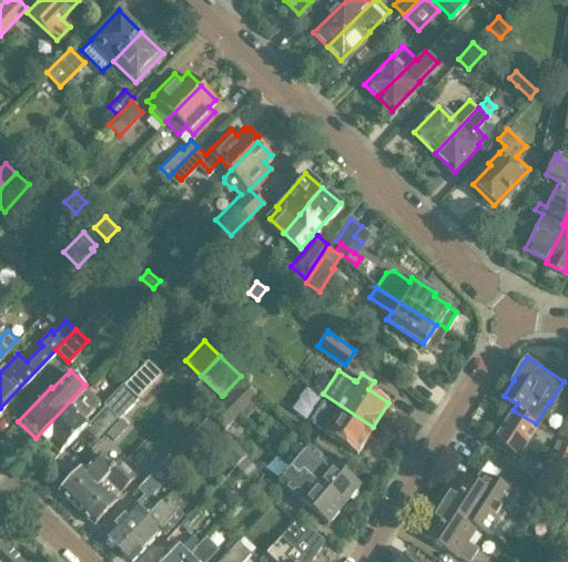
[(118,417),(149,385),(135,371),(103,402),(118,417)]
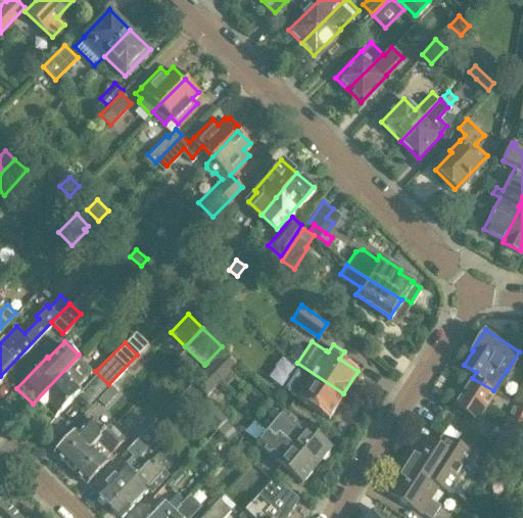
[(222,379),(238,362),(222,346),(206,363),(222,379)]
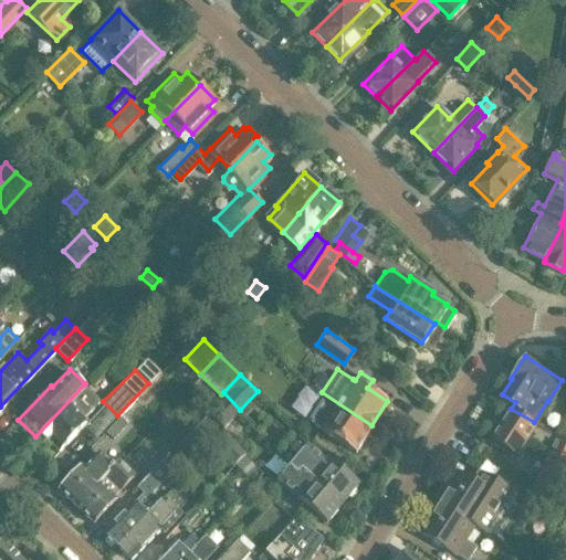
[(84,384),(35,436),(53,454),(86,419),(84,416),(98,401),(100,399),(84,384)]
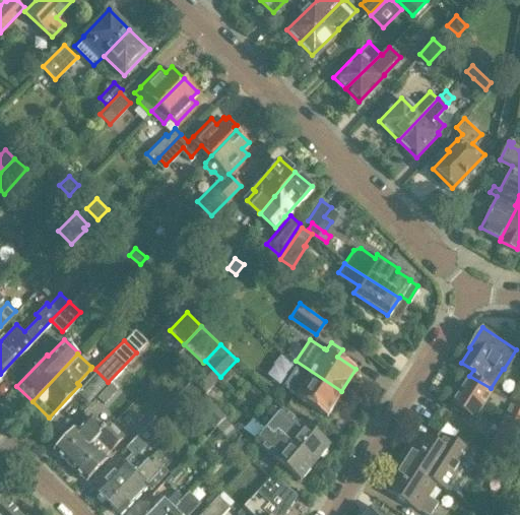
[(206,391),(220,377),(205,361),(203,363),(205,365),(192,378),(206,391)]
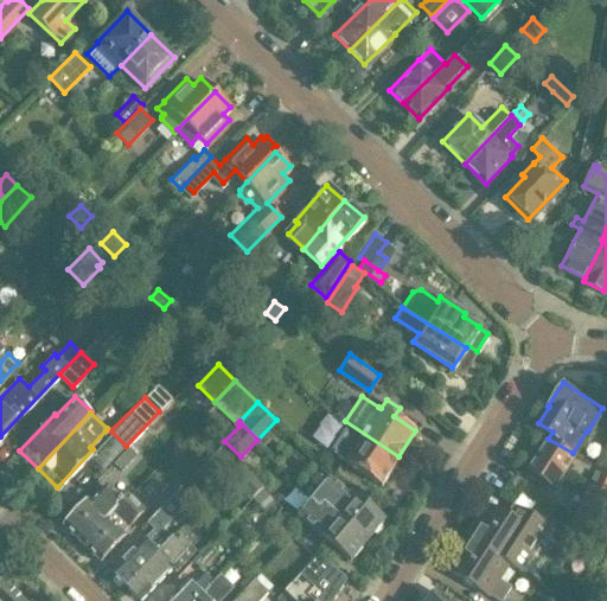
[(381,483),(398,456),(345,421),(344,423),(346,424),(330,448),(345,459),(345,460),(381,483)]
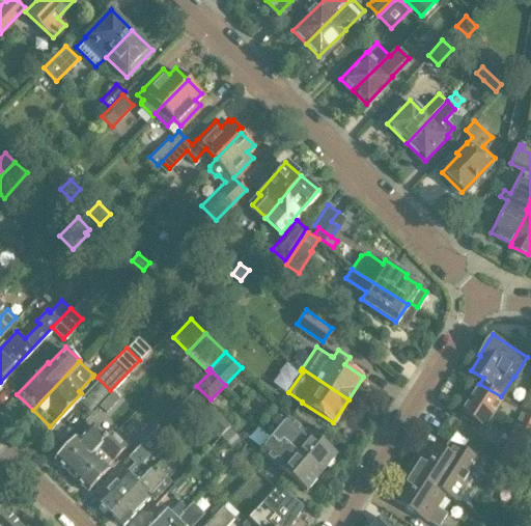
[(530,412),(523,409),(501,396),(479,384),(478,383),(462,410),(484,424),(491,414),(505,421),(507,418),(514,422),(501,454),(525,465),(530,450),(530,412)]
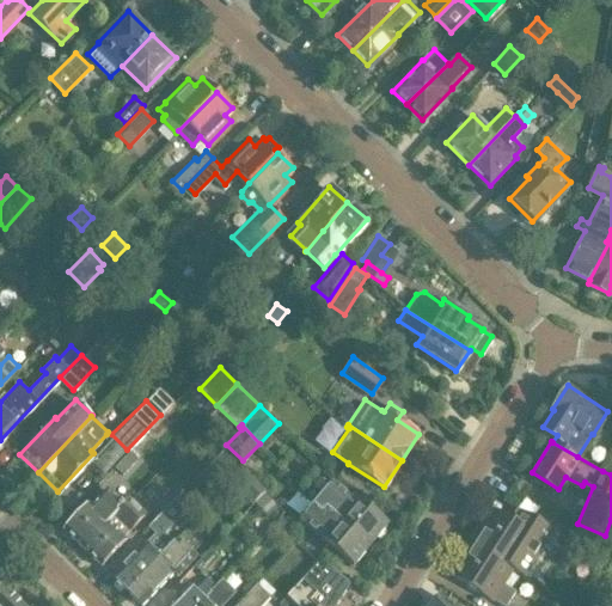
[(123,473),(138,458),(129,451),(115,466),(123,473)]
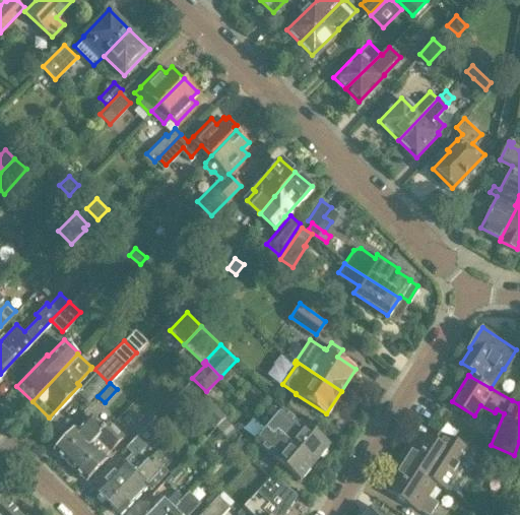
[(212,426),(223,413),(209,397),(197,409),(212,426)]
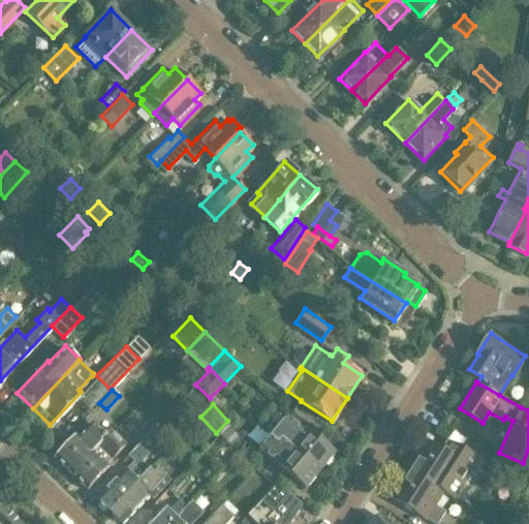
[(304,429),(286,414),(270,436),(276,441),(281,437),(319,468),(334,452),(306,428),(304,429)]
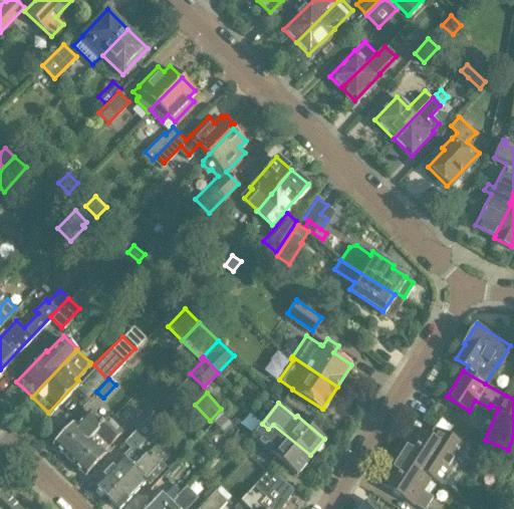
[(234,424),(221,409),(210,421),(212,422),(213,421),(225,433),(234,424)]
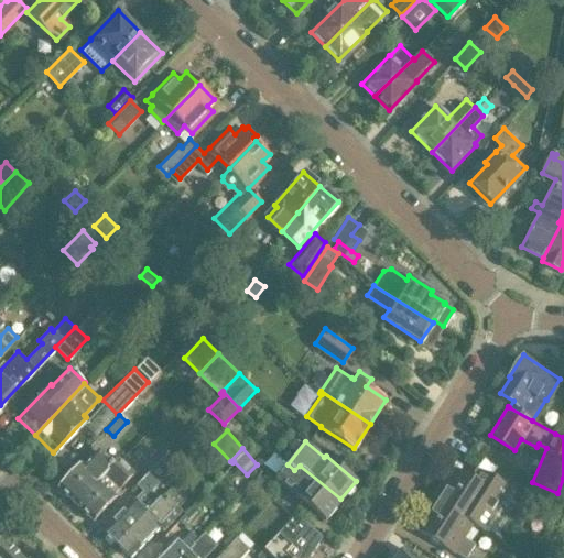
[(102,470),(111,460),(99,449),(84,465),(80,461),(57,485),(74,501),(104,471),(102,470)]
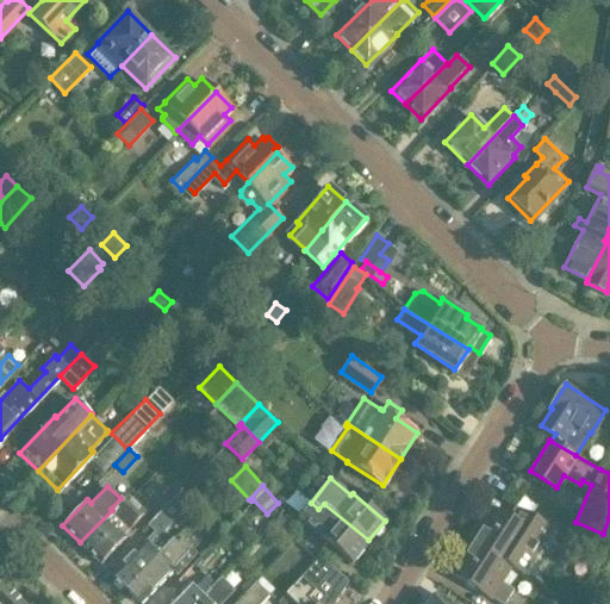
[(510,493),(518,499),(523,493),(515,487),(510,493)]
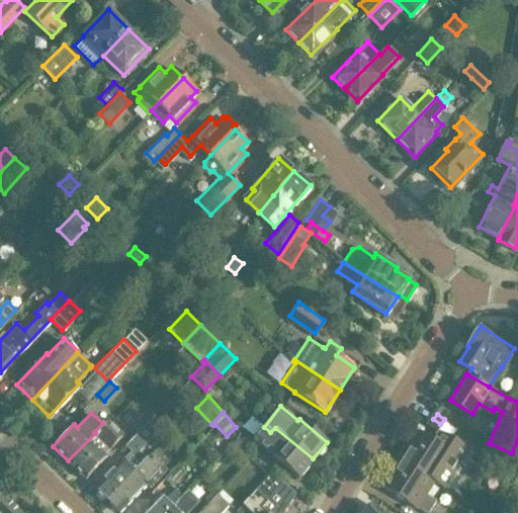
[(123,433),(108,420),(103,425),(102,423),(94,432),(95,433),(68,460),(84,477),(105,454),(104,453),(109,447),(123,433)]
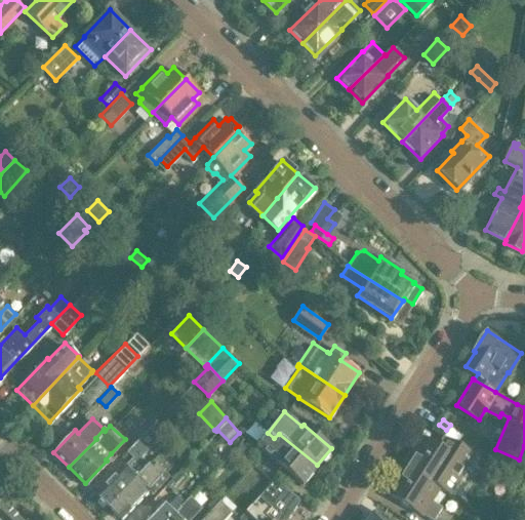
[(107,504),(147,463),(138,454),(156,435),(147,427),(127,448),(133,453),(123,464),(95,493),(107,504)]
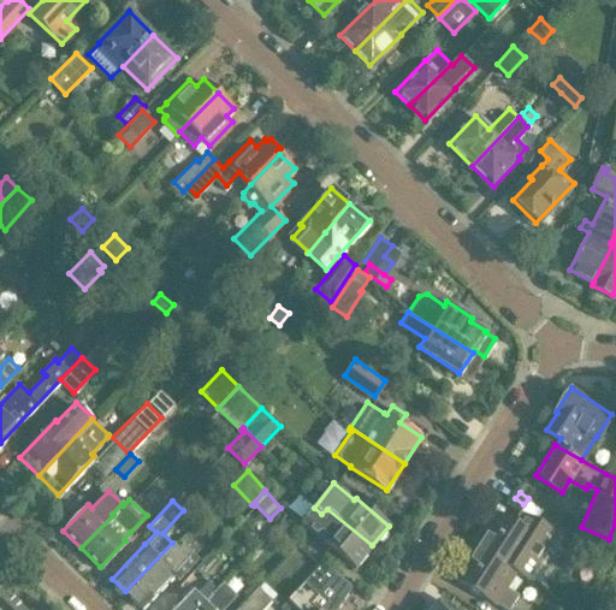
[(321,514),(314,508),(302,522),(323,539),(355,567),(372,545),(327,509),(321,514)]
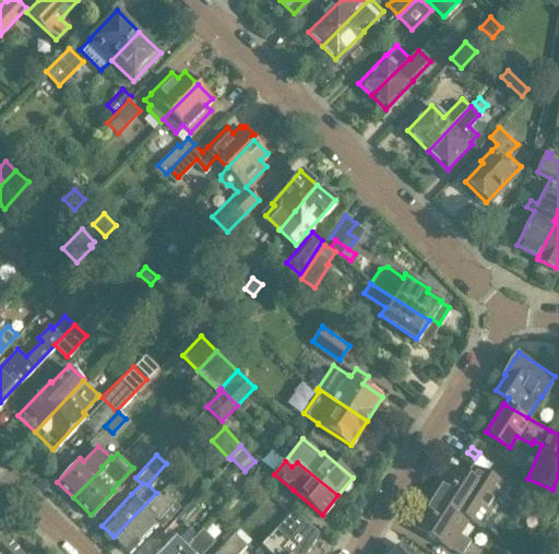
[(473,478),(450,463),(441,478),(440,476),(430,491),(467,516),(467,517),(483,527),(492,511),(488,509),(497,495),(502,498),(510,486),(479,467),(473,478)]
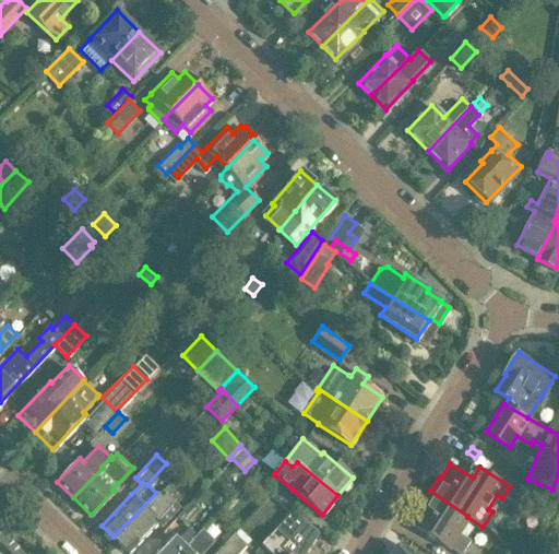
[(272,488),(256,473),(248,482),(264,497),(272,488)]
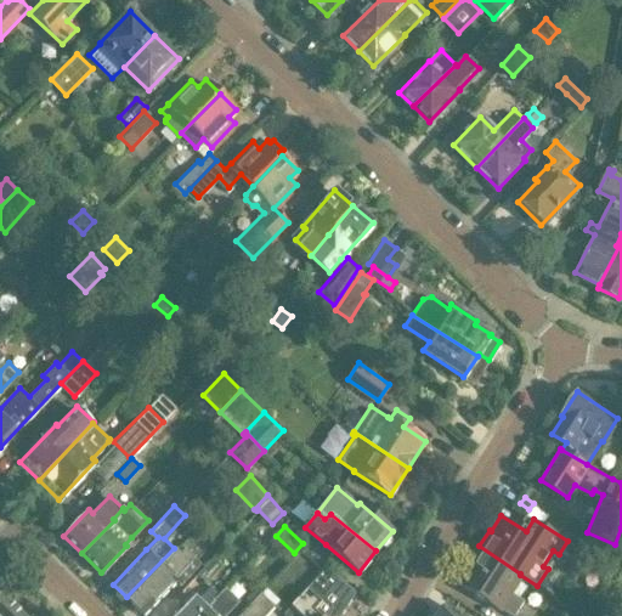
[(198,563),(180,544),(175,549),(174,548),(126,597),(142,612),(175,578),(179,582),(198,563)]
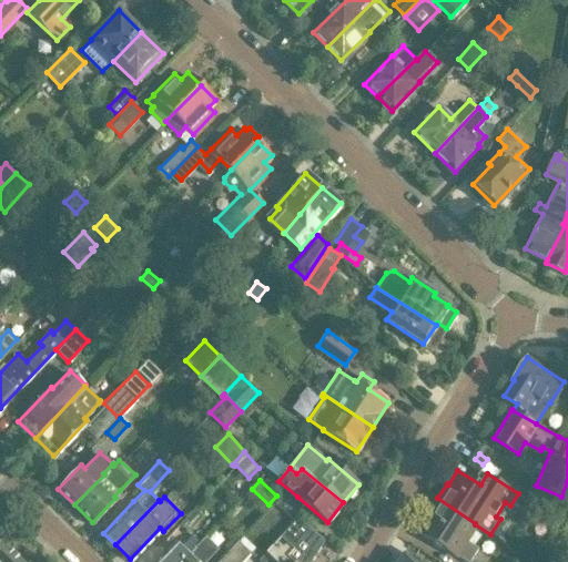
[(467,561),(477,545),(466,538),(475,524),(475,523),(437,498),(426,515),(427,515),(419,530),(467,561)]
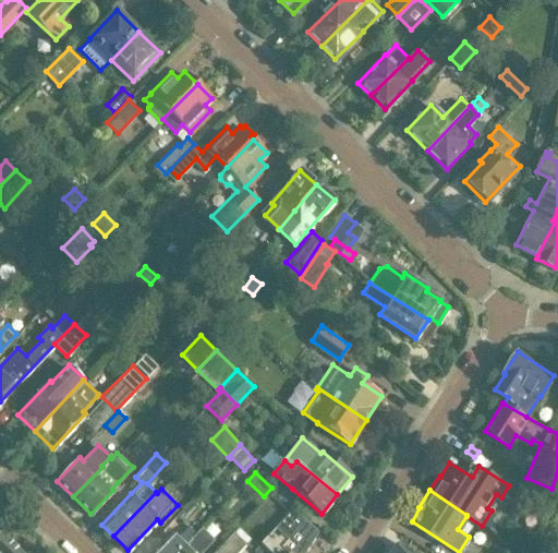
[(302,552),(317,531),(292,508),(259,543),(269,552),(302,552)]
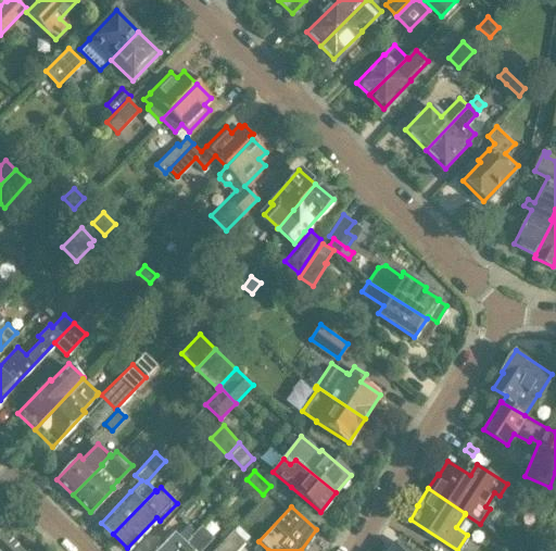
[(173,550),(200,524),(202,522),(198,517),(189,525),(188,524),(176,536),(171,530),(150,550),(173,550)]
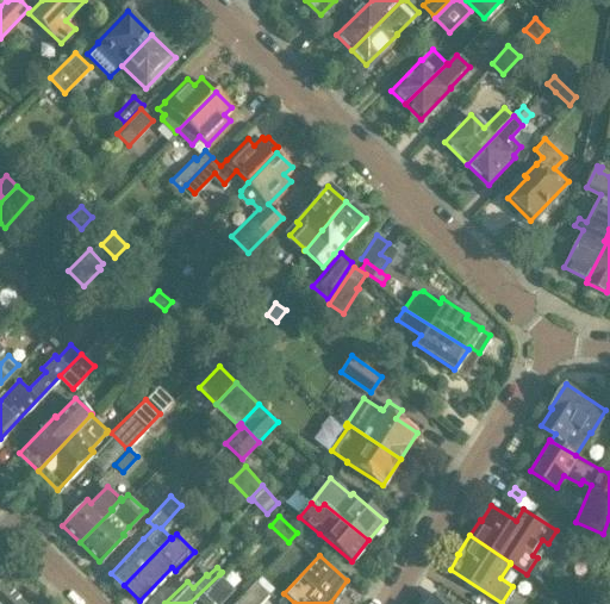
[(216,603),(232,587),(219,574),(190,603),(216,603)]
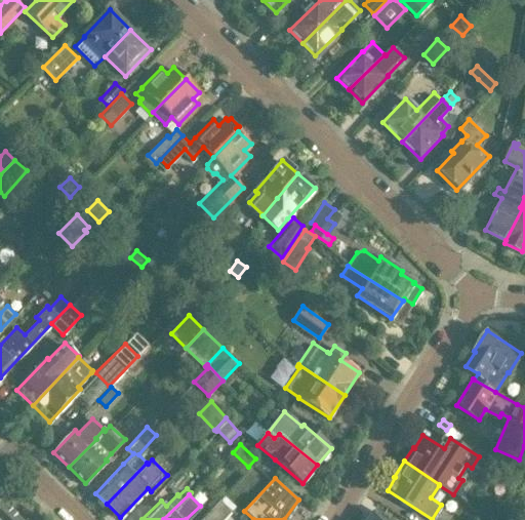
[(215,495),(207,504),(211,508),(219,498),(215,495)]
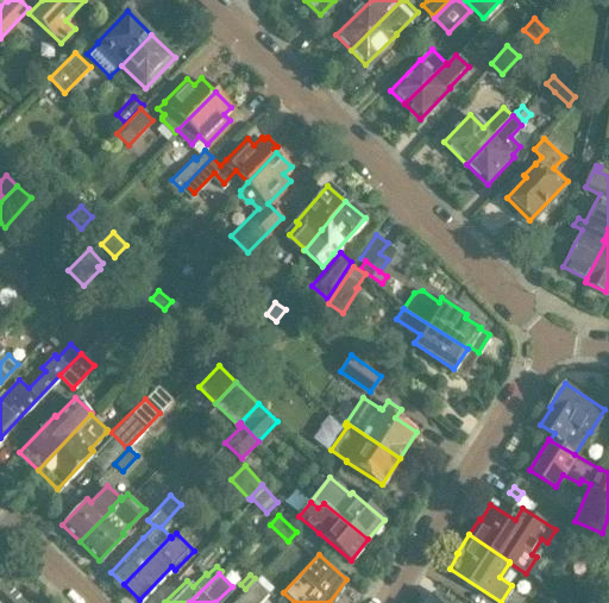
[(256,602),(268,591),(255,578),(245,589),(231,602),(256,602)]
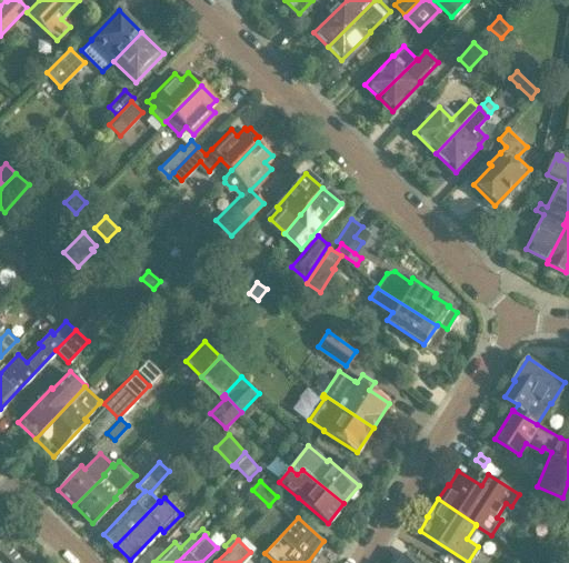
[(0,562),(22,562),(1,542),(0,542),(0,562)]
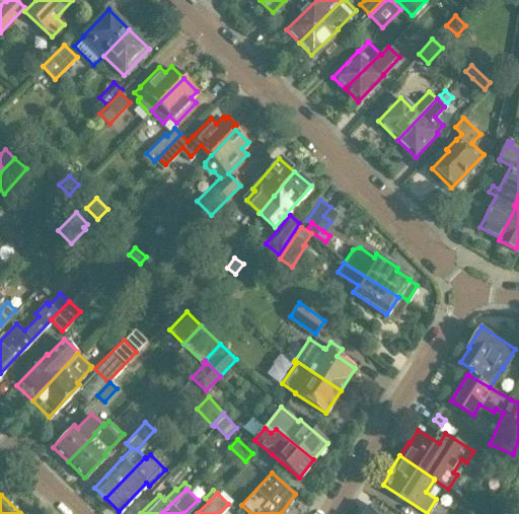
[(386,513),(370,504),(363,513),(386,513)]
